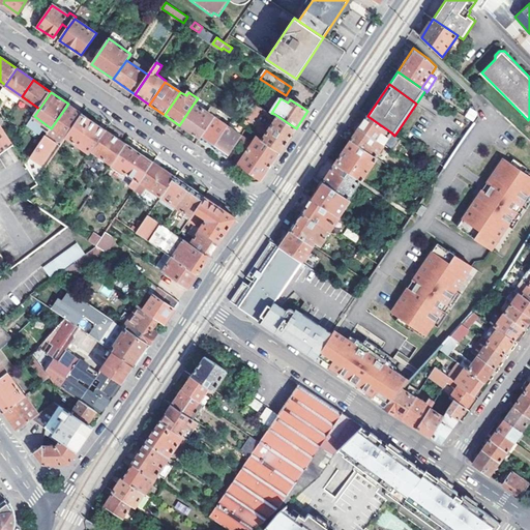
[(68,104),(51,128),(31,157),(41,164),(56,143),(61,146),(67,137),(84,114),(72,107),(68,104)]
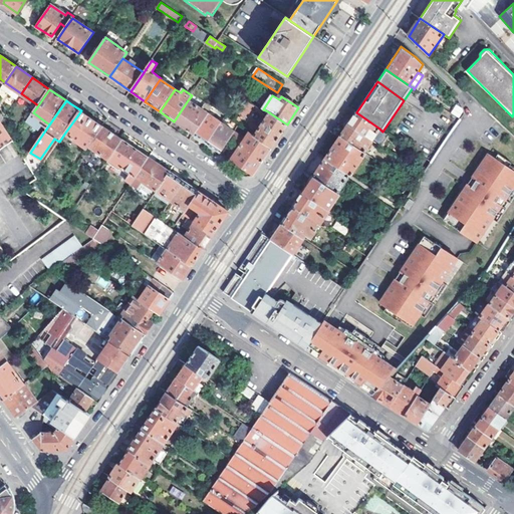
[(174,121),(193,135),(207,113),(188,100),(174,121)]
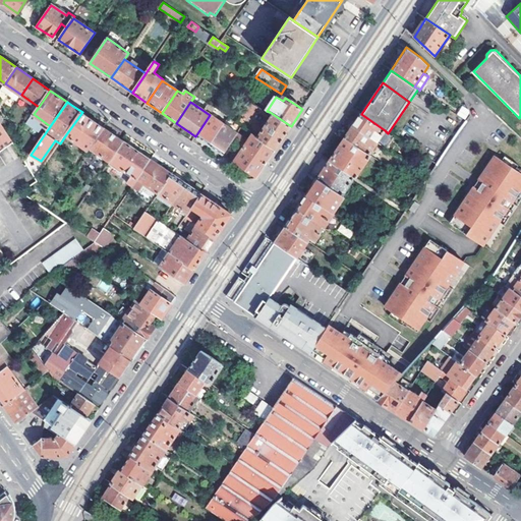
[(250,103),(236,123),(253,134),(275,149),(281,140),(285,135),(291,126),(270,112),(268,115),(271,118),(265,128),(252,119),(254,116),(253,115),(257,109),(250,103)]
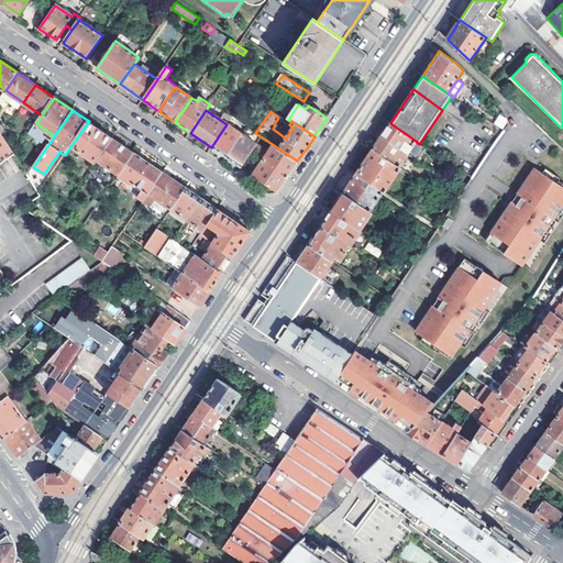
[(72,145),(97,163),(99,159),(113,139),(89,121),(72,145)]
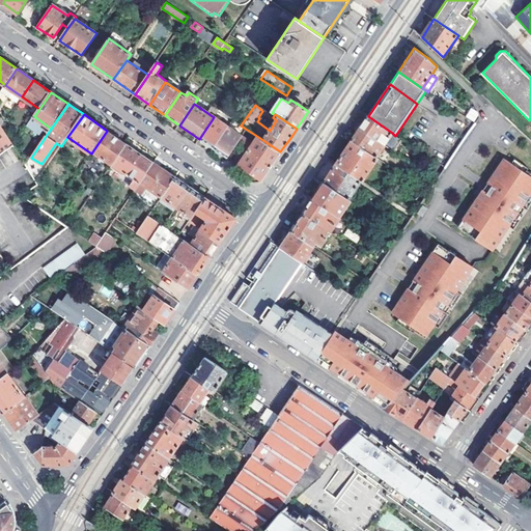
[(360,129),(384,145),(392,133),(368,116),(360,129)]
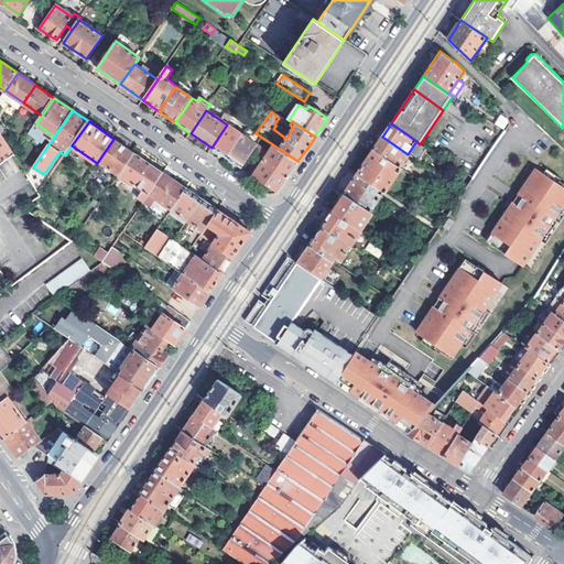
[(242,136),(227,125),(212,148),(227,158),(242,136)]
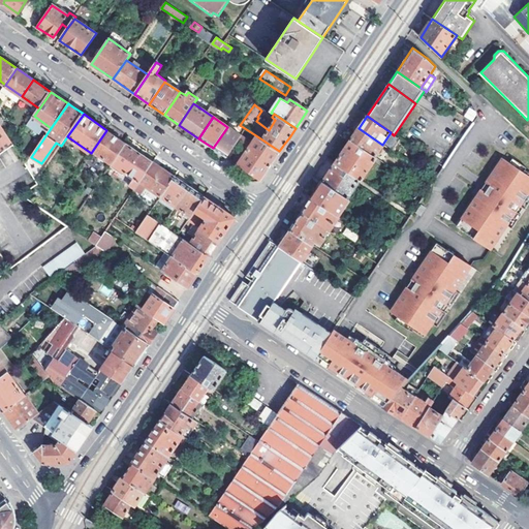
[(0,173),(6,182),(28,167),(0,124),(0,173)]
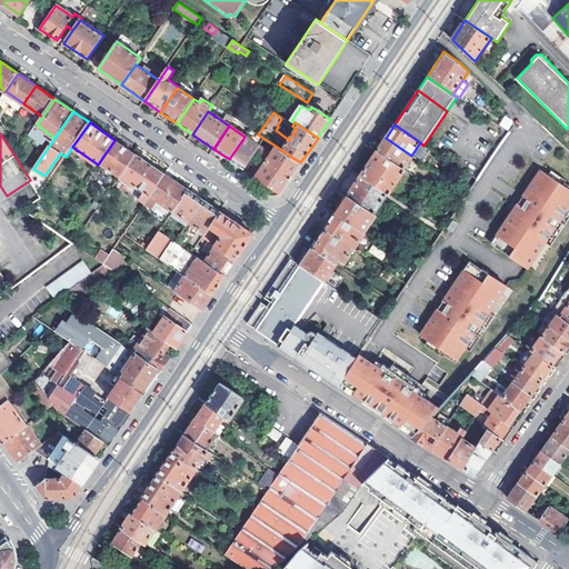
[(259,146),(245,137),(229,159),(243,169),(259,146)]
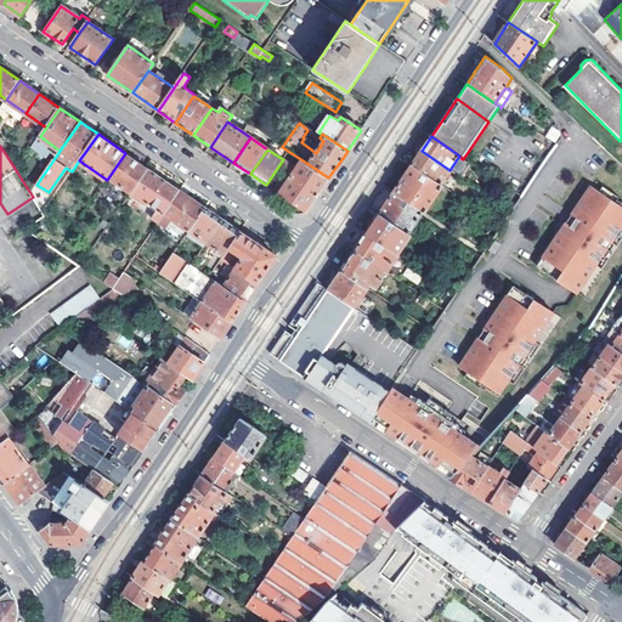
[(411,165),(440,185),(450,170),(422,151),(411,165)]
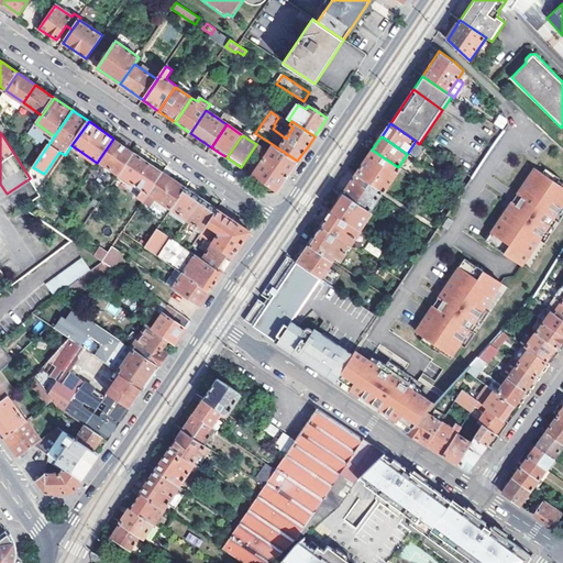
[(134,152),(113,139),(99,159),(119,174),(123,167),(134,152)]
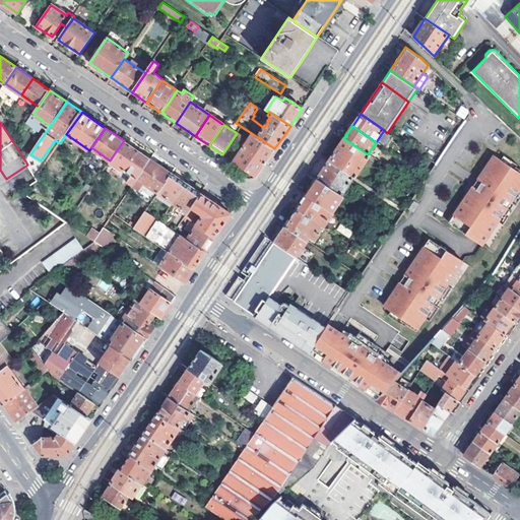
[(379,141),(384,145),(391,136),(385,132),(379,141)]
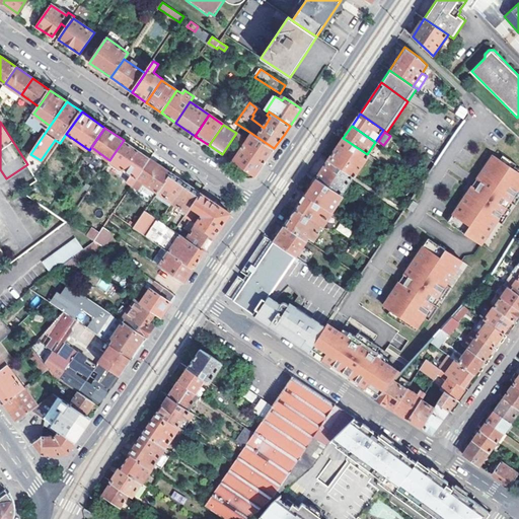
[(272,152),(274,148),(252,134),(247,141),(236,133),(222,154),(255,176),(261,169),(272,152)]
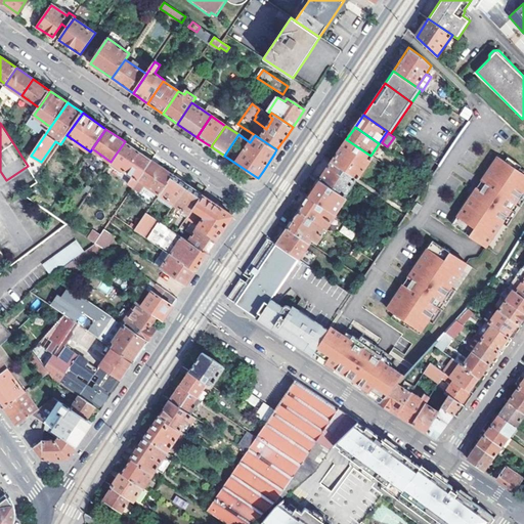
[(373,157),(370,156),(346,139),(332,161),(355,178),(358,179),(373,157)]
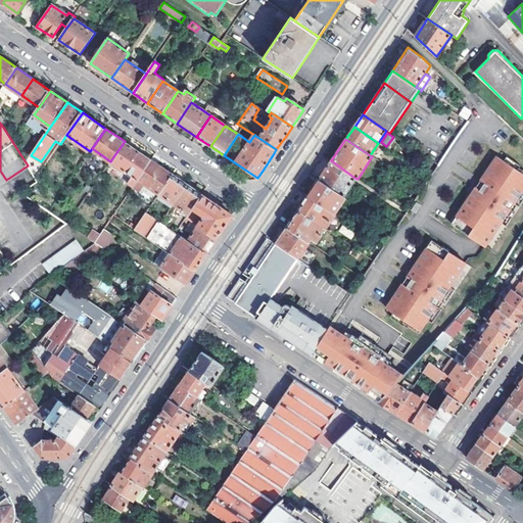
[(152,160),(125,141),(114,155),(126,162),(124,165),(126,168),(124,171),(133,177),(129,183),(134,187),(135,186),(152,160)]
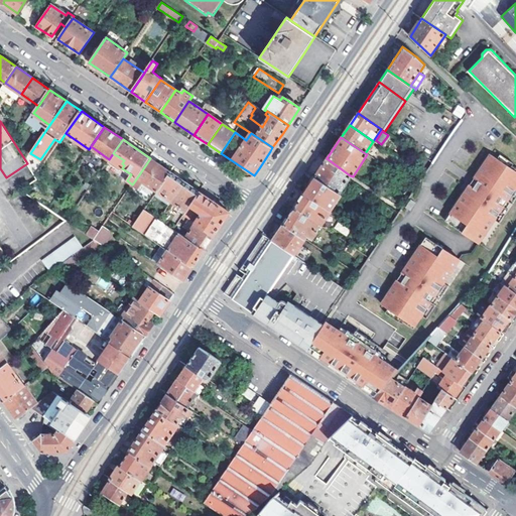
[(124,160),(113,153),(109,159),(122,168),(124,165),(122,163),(124,160)]
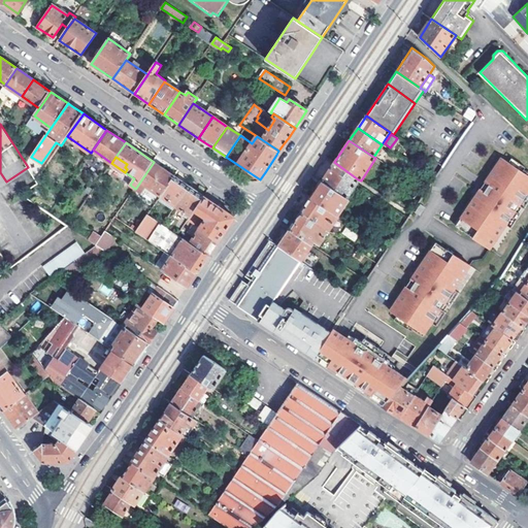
[(468,219),(461,230),(485,245),(492,235),(497,238),(506,225),(527,192),(527,172),(524,169),(522,172),(508,163),(501,158),(489,176),(493,179),(488,187),(484,192),(481,190),(463,216),(468,219)]
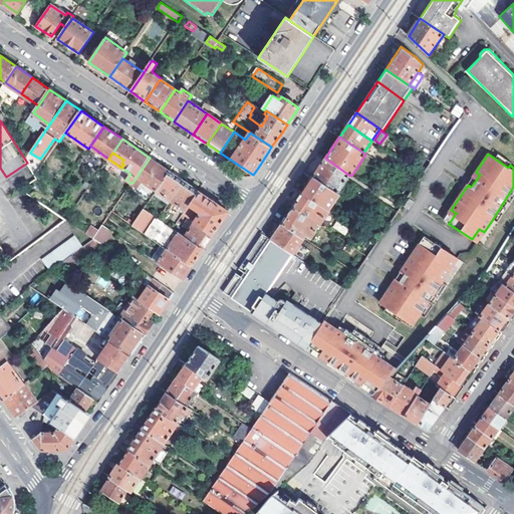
[(498,154),(495,159),(508,168),(510,165),(511,163),(498,154)]
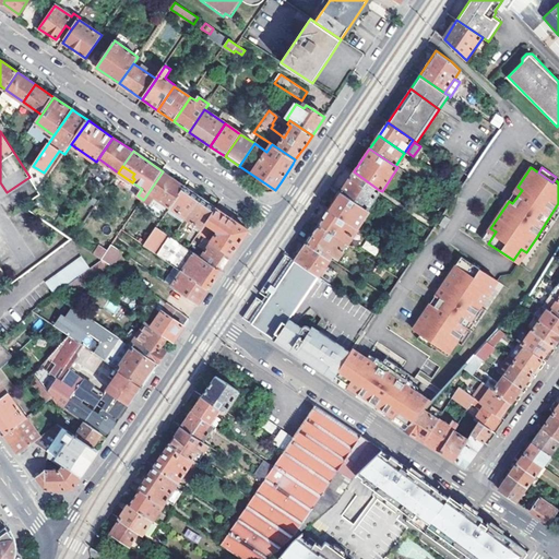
[(185,187),(163,171),(144,199),(151,203),(155,198),(170,207),(185,187)]
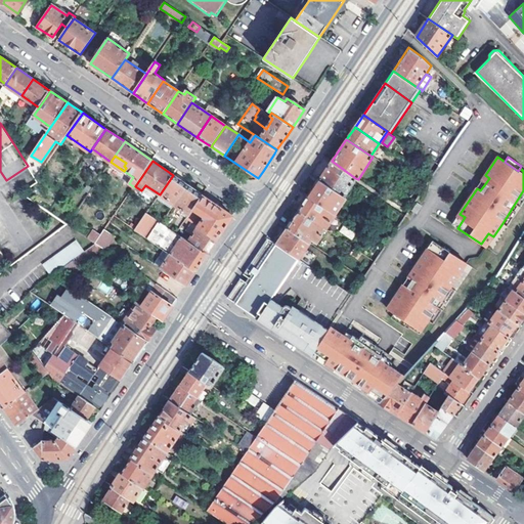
[(332,161),(318,180),(343,197),(355,178),(332,161)]
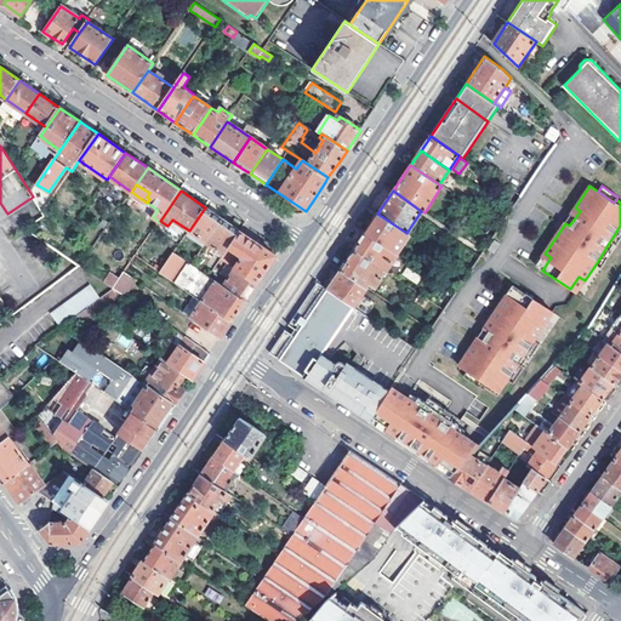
[(189,231),(208,243),(223,220),(205,208),(189,231)]
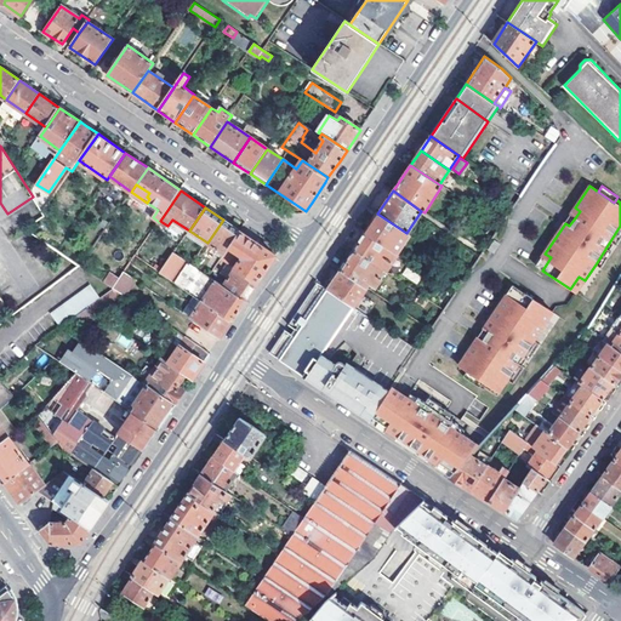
[(575,208),(565,223),(569,226),(574,220),(580,211),(575,208)]
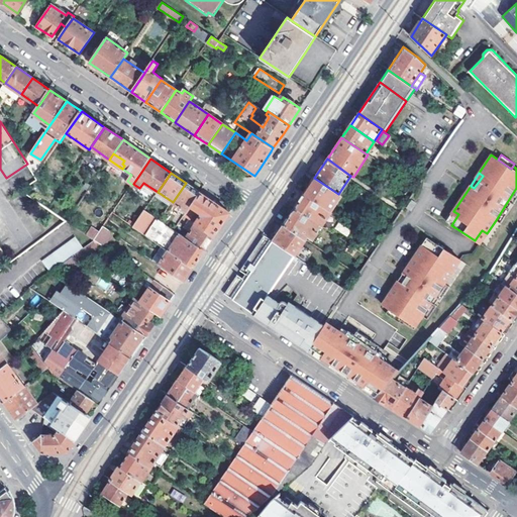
[(330,211),(341,195),(338,194),(314,178),(304,194),(330,210),(330,211)]
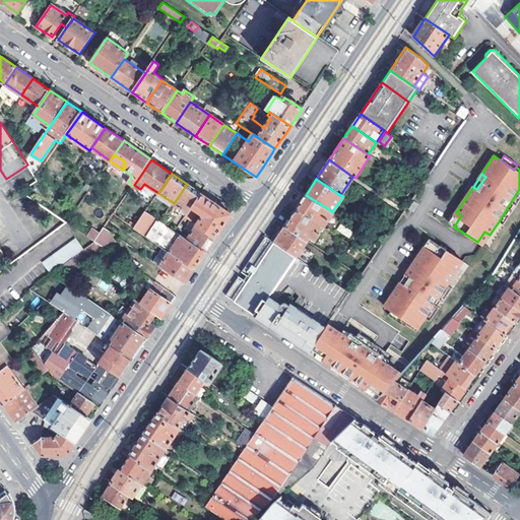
[(201,193),(187,184),(174,203),(188,213),(192,207),(201,193)]
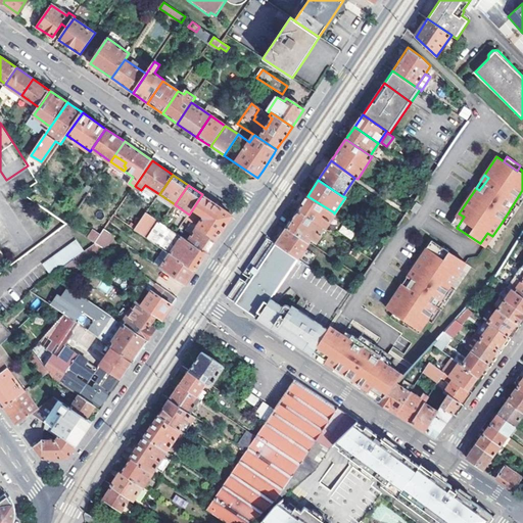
[(522,190),(502,223),(506,226),(515,212),(514,211),(517,205),(519,206),(522,200),(522,190)]
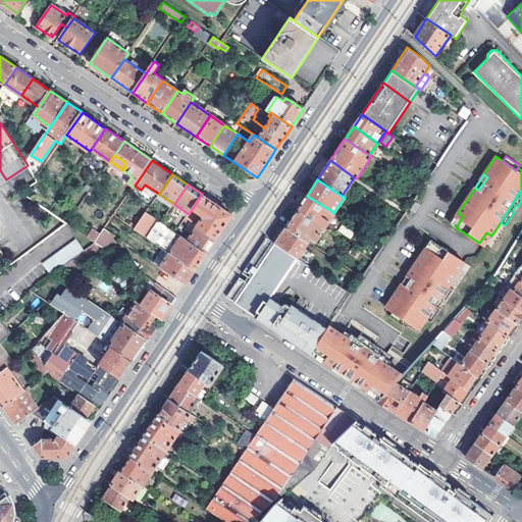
[(202,194),(193,208),(205,216),(198,225),(216,238),(227,221),(232,214),(211,201),(202,194)]
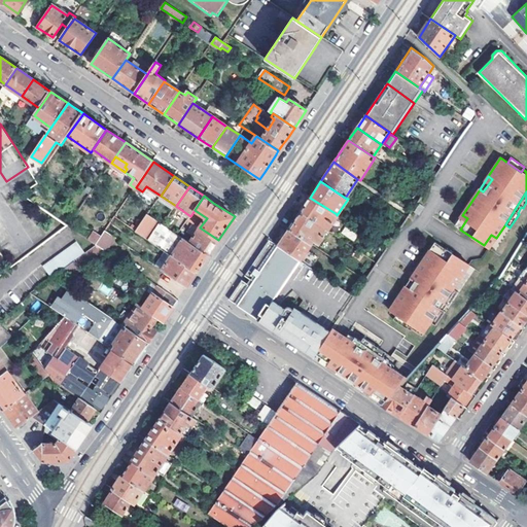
[(300,212),(325,230),(328,231),(334,222),(332,220),(337,214),(310,198),(300,212)]
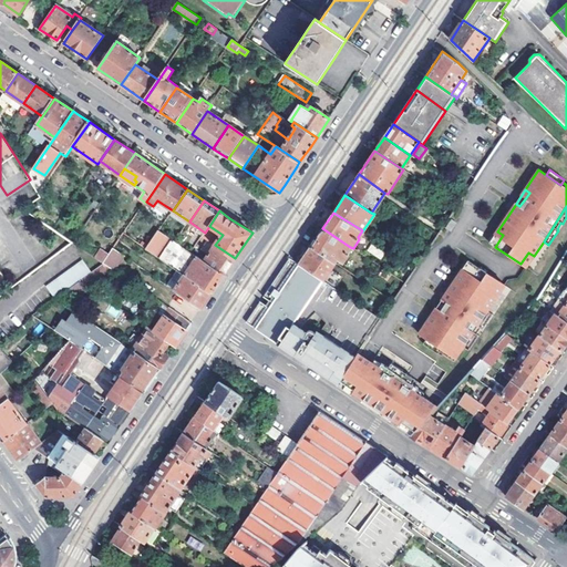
[(451,219),(445,228),(451,232),(456,223),(451,219)]
